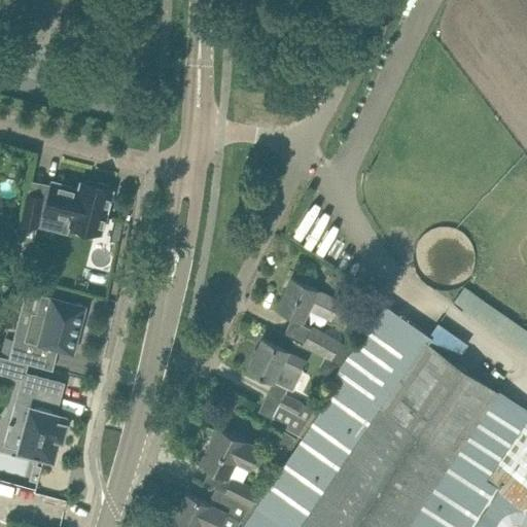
[(29,190),(20,222),(37,226),(41,211),(70,218),(69,223),(102,232),(113,188),(109,187),(108,184),(99,181),(96,183),(82,180),(80,186),(53,180),(48,197),(29,190)]
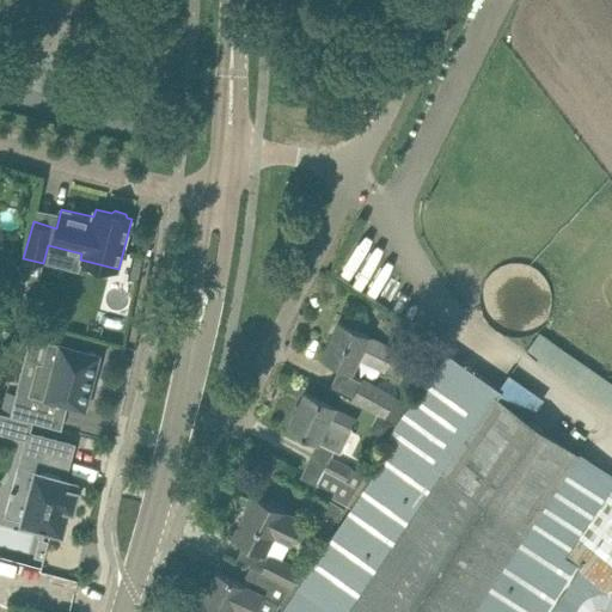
[(352,369),(357,359),(385,372),(396,349),(340,322),(323,356),(352,369)]
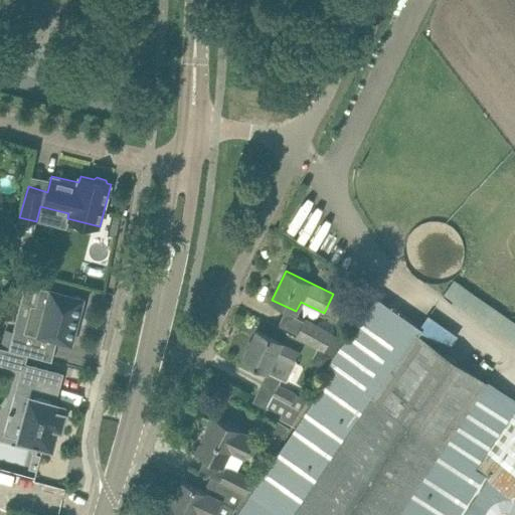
[(514,321),(454,279),(444,293),(514,342),(514,321)]
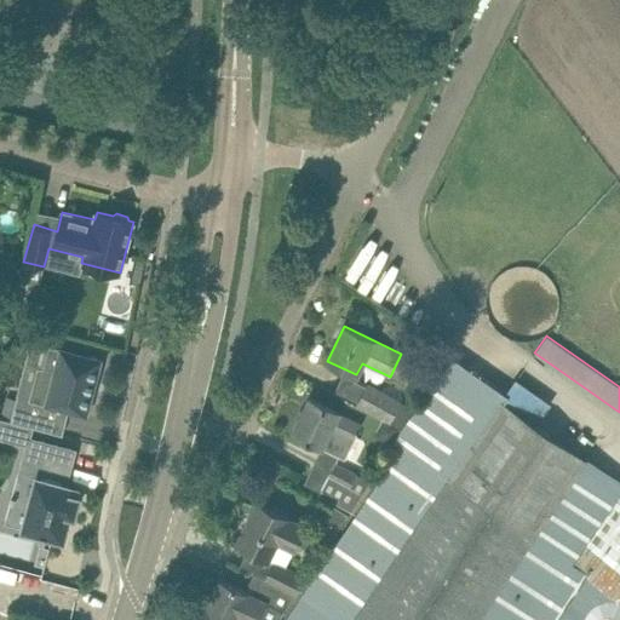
[(86,414),(102,359),(49,344),(42,367),(38,366),(29,399),(86,414)]
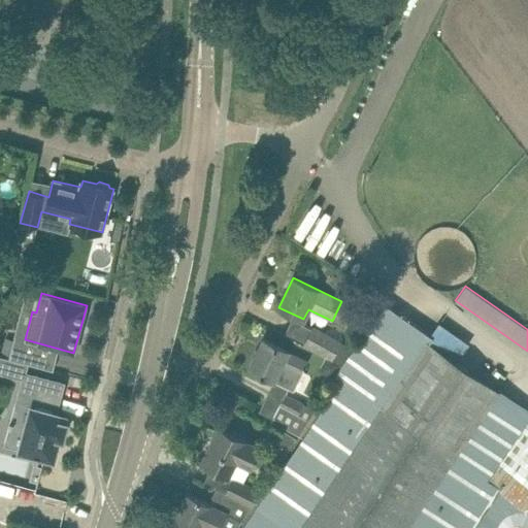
[(527,527),(527,411),(499,392),(500,390),(430,341),(433,336),(384,302),(336,375),(342,380),(241,527),(527,527)]
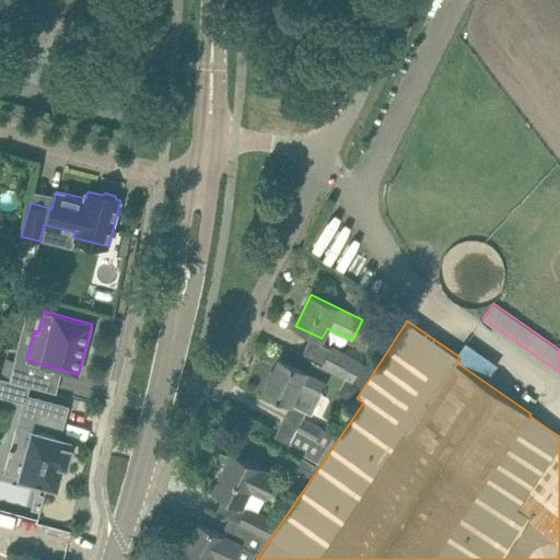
[(324,363),(363,385),(372,372),(360,364),(361,362),(334,347),(324,363)]
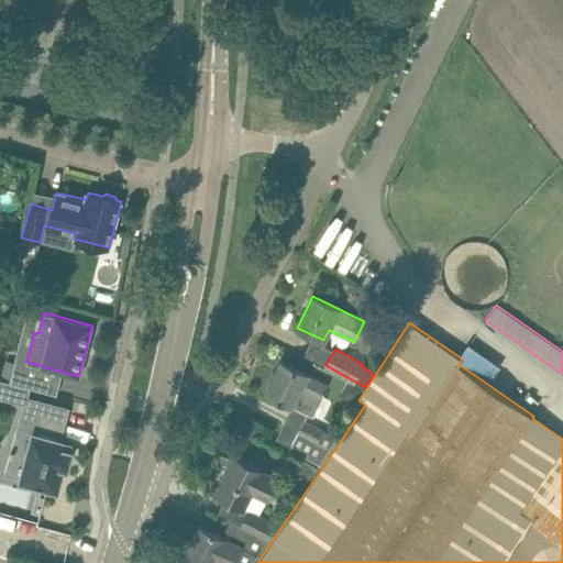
[(265,393),(285,401),(312,415),(328,384),(280,361),(265,393)]
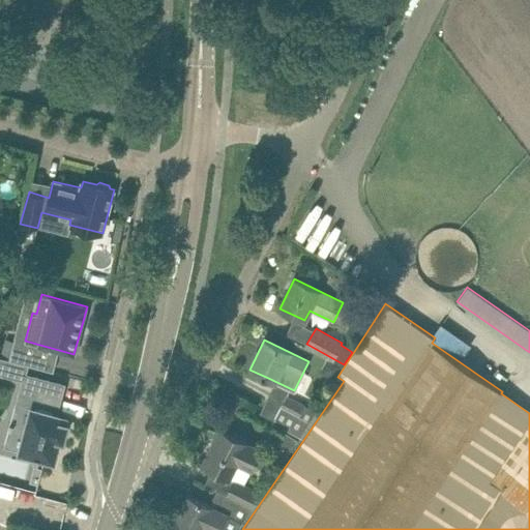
[(55,419),(56,415),(57,415),(65,383),(24,372),(15,405),(30,409),(20,451),(34,454),(33,458),(38,460),(39,457),(54,460),(60,438),(62,438),(67,422),(55,419)]
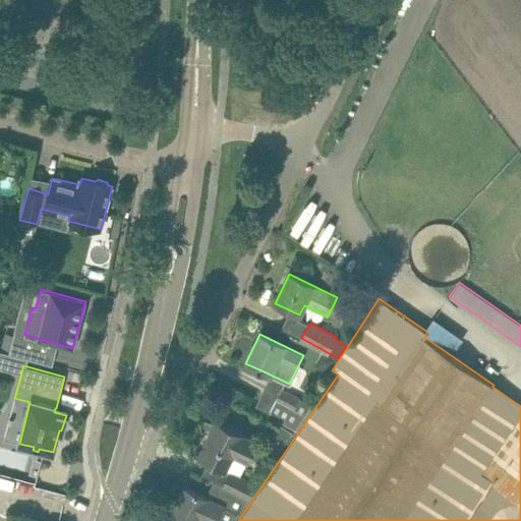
[(311,404),(299,397),(281,388),(275,400),(268,414),(294,428),(311,404)]
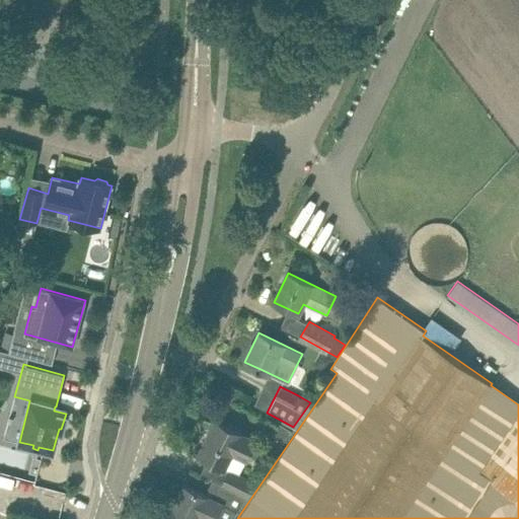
[(247,462),(258,439),(242,431),(241,433),(216,421),(199,455),(225,468),(231,454),(247,462)]
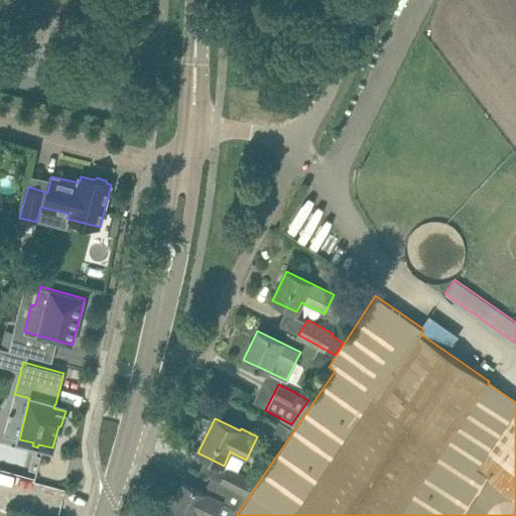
[(278,418),(269,435),(281,442),(290,425),(278,418)]
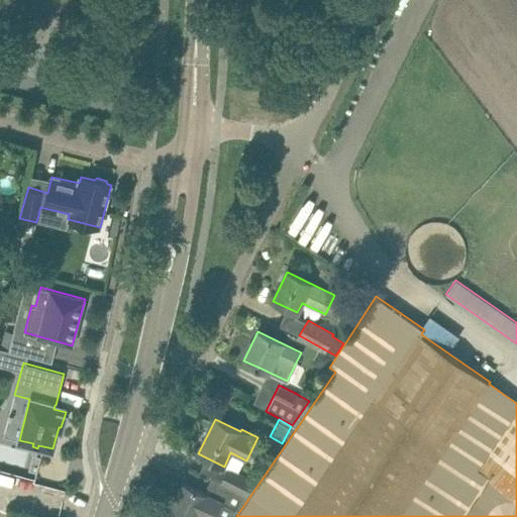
[(33,455),(29,472),(37,474),(41,457),(33,455)]
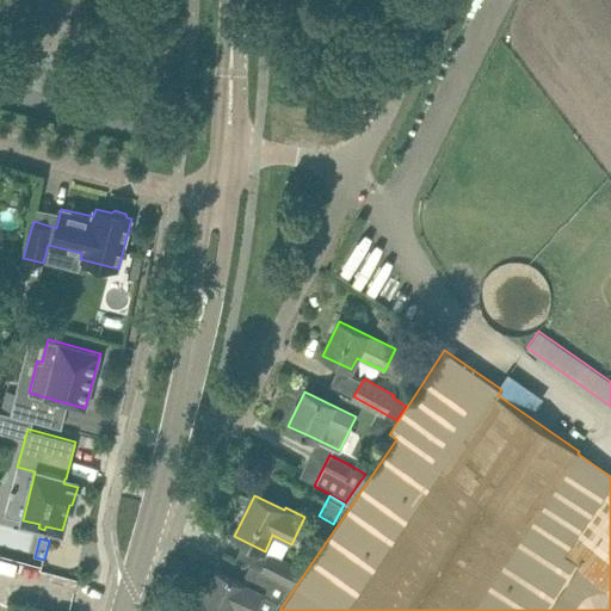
[(261,572),(269,575),(269,576),(290,587),(301,569),(269,554),(261,572)]
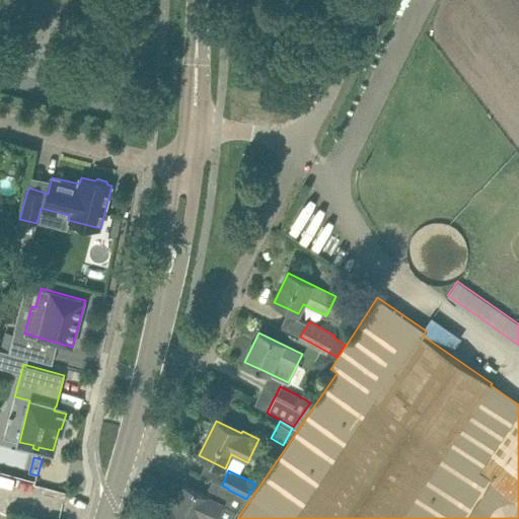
[(232,518),(246,499),(228,490),(221,502),(183,485),(168,517),(172,518),(196,518),(198,516),(203,518),(232,518)]
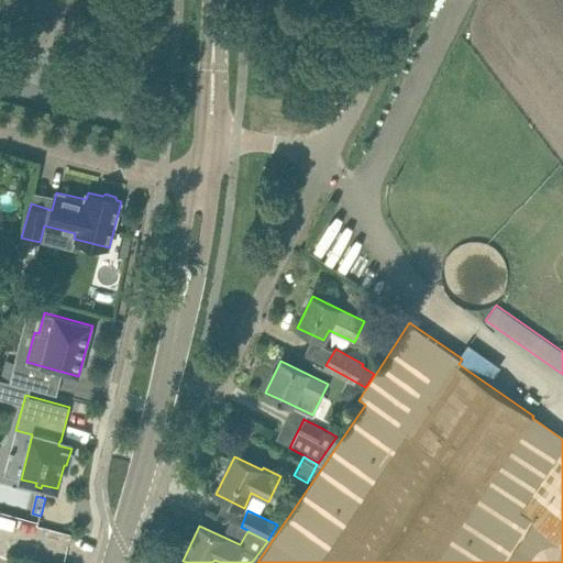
[(30,562),(0,552),(0,562),(30,562)]
